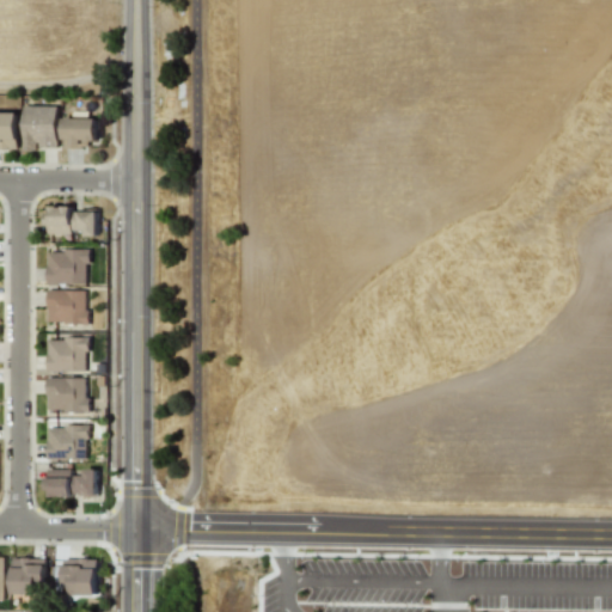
[(59,148),(57,105),(24,105),(24,148),(59,148)]
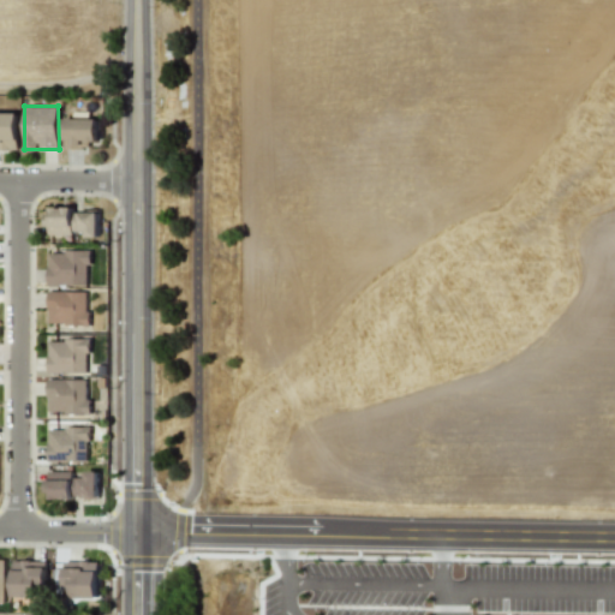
[(0,149),(18,150),(19,113),(0,112),(0,149)]
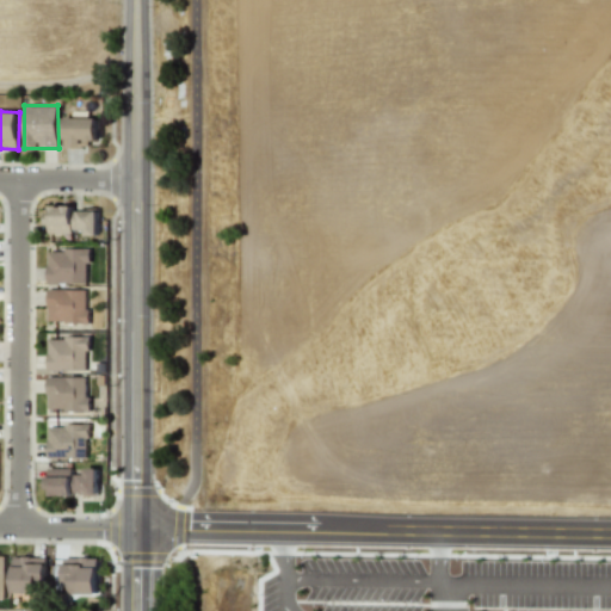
[(98,118),(65,118),(65,146),(97,147),(98,118)]
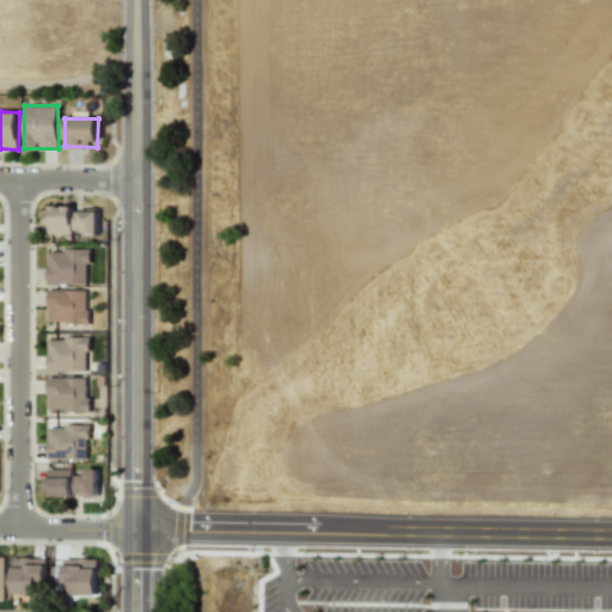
[(48,233),(86,233),(86,236),(98,236),(98,210),(74,210),(74,206),(48,206),(48,233)]
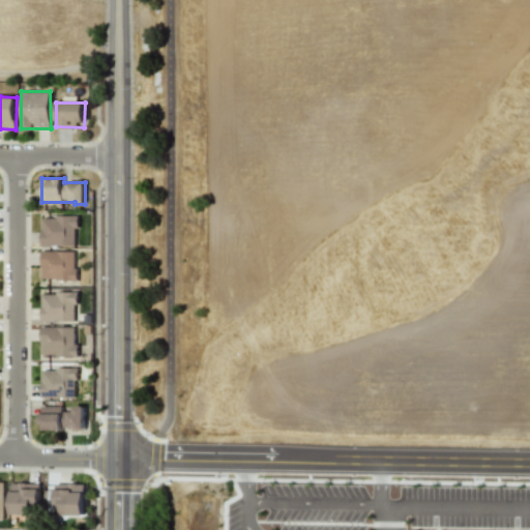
[(41,217),(41,246),(78,245),(77,216),(41,217)]
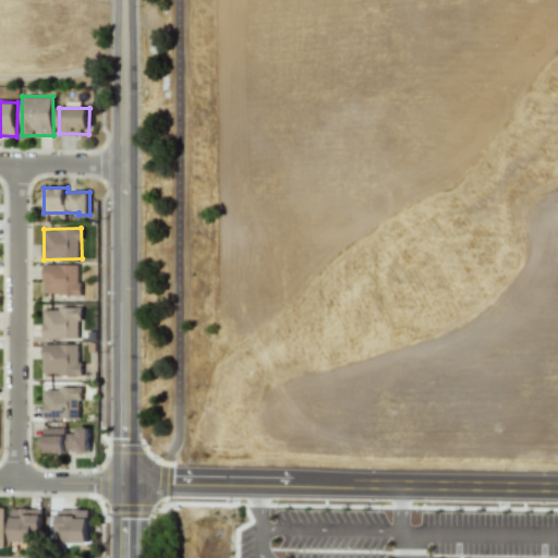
[(81,294),(81,265),(45,264),(44,294),(81,294)]
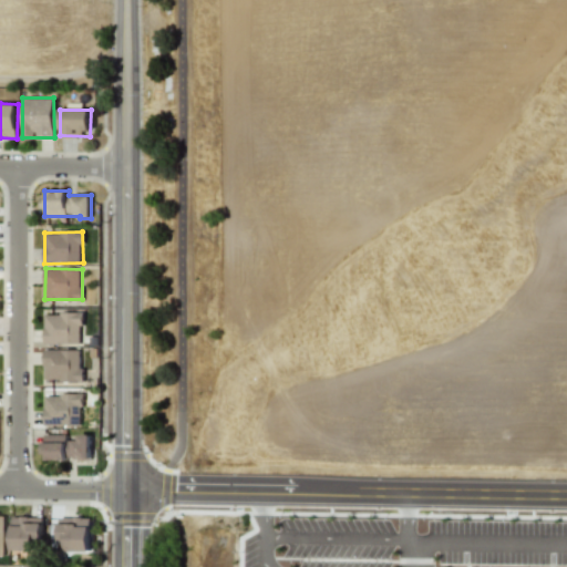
[(83,343),(82,313),(44,313),(44,344),(83,343)]
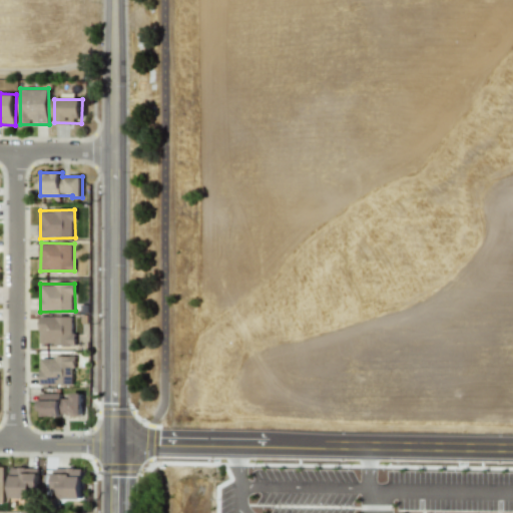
[(74,317),(40,317),(40,344),(74,345),(74,317)]
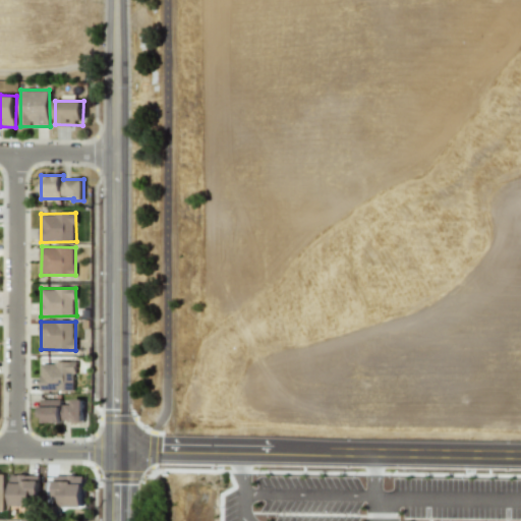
[(41,391),(75,391),(75,362),(41,362),(41,391)]
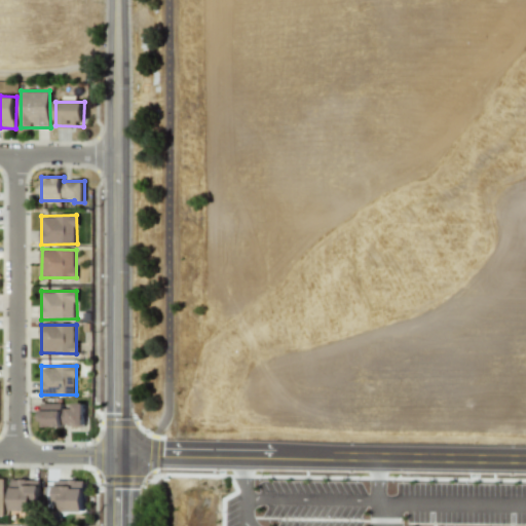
[(84,426),(84,405),(41,404),(41,425),(84,426)]
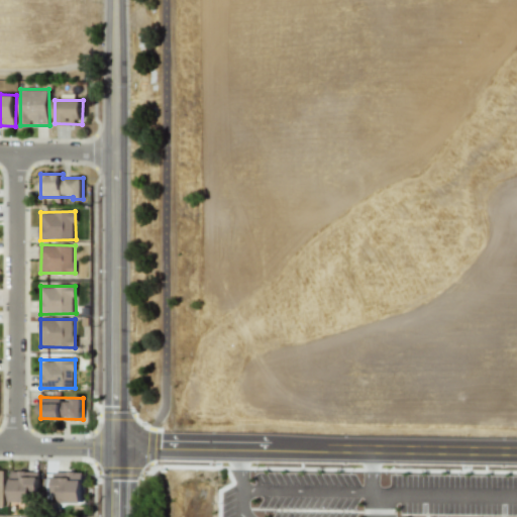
[(11,502),(39,502),(39,471),(11,472),(11,502)]
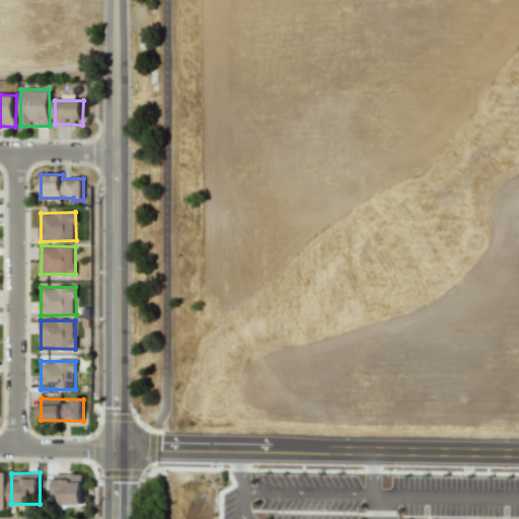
[(84,474),(55,473),(54,504),(83,505),(84,474)]
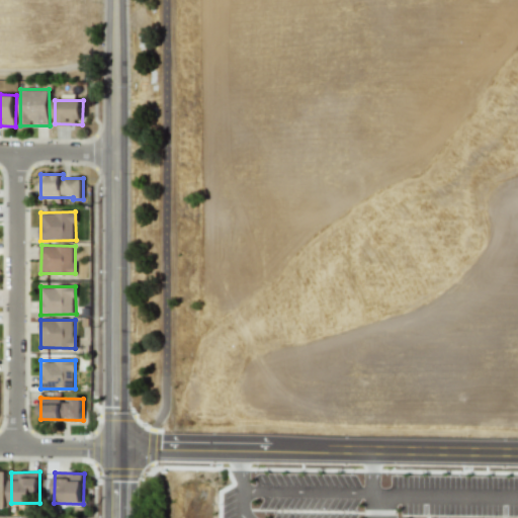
All buildings are outlined.
